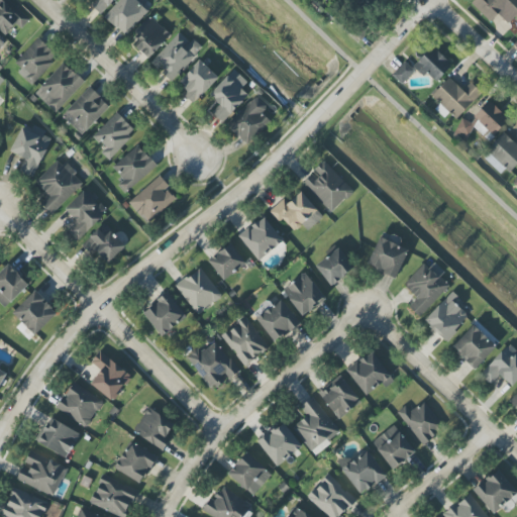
[(15,24),(21,29),(30,20),(8,0),(0,0),(0,30),(5,35),(15,24)]
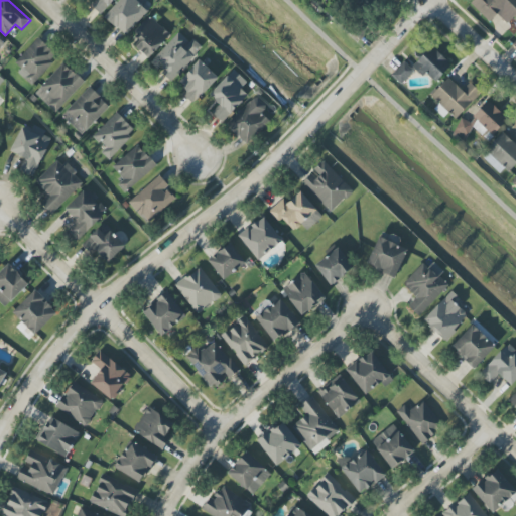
[(93,0),(89,4),(101,15),(114,0),(93,0)]
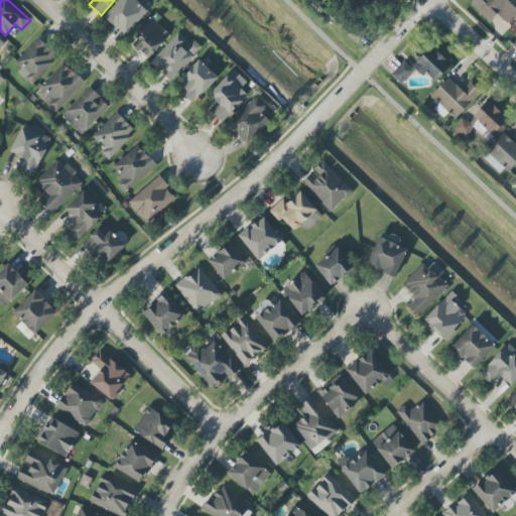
[(120,0),(104,17),(124,36),(147,11),(135,0),(120,0)]
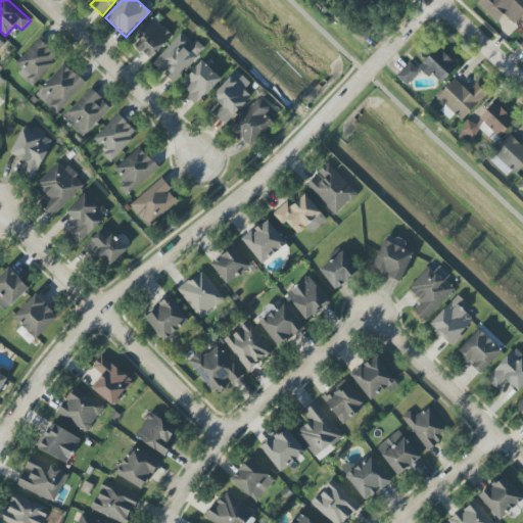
[(382,0),(359,0),(367,12),(384,2),(382,0)]
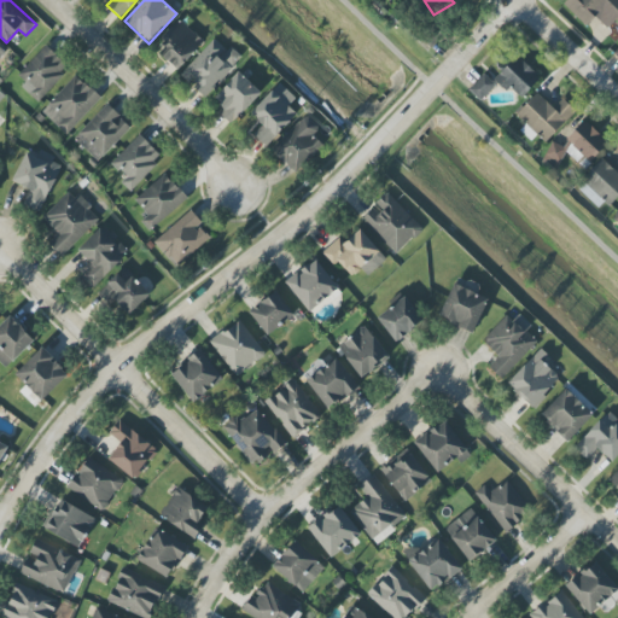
[(586,27),(596,17),(610,31),(617,22),(617,0),(565,0),(563,4),(586,27)]
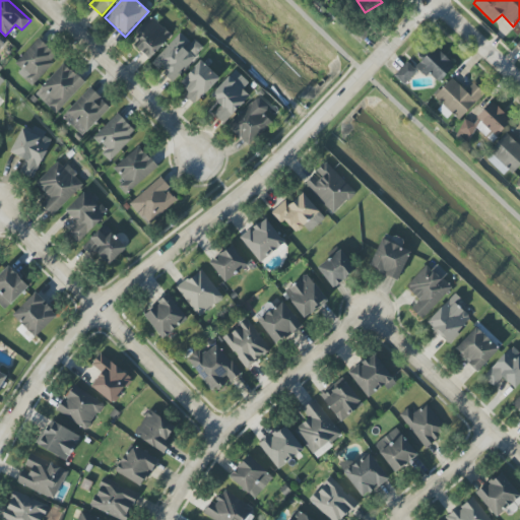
[(130,41),(150,59),(172,36),(151,17),(130,41)]
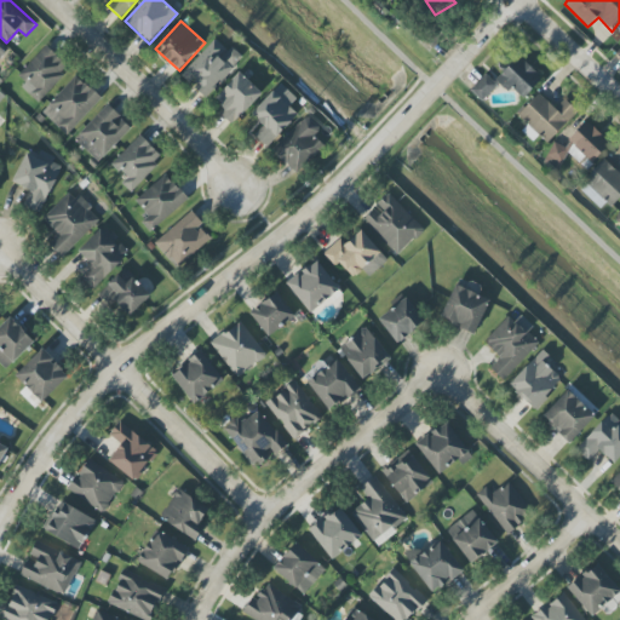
[(206,98),(241,61),(217,38),(182,75),(206,98)]
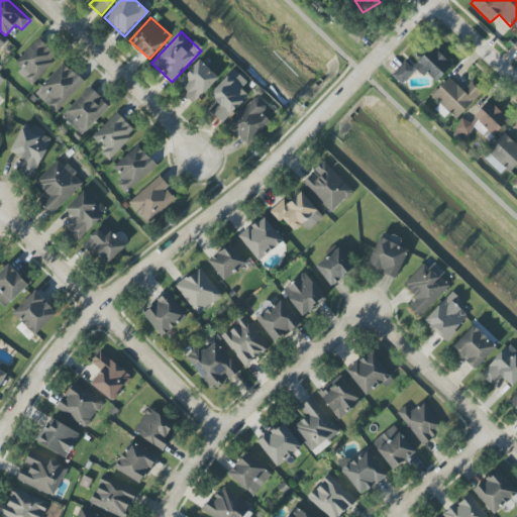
[(59,57),(38,37),(15,63),(21,69),(18,73),(31,86),(59,57)]
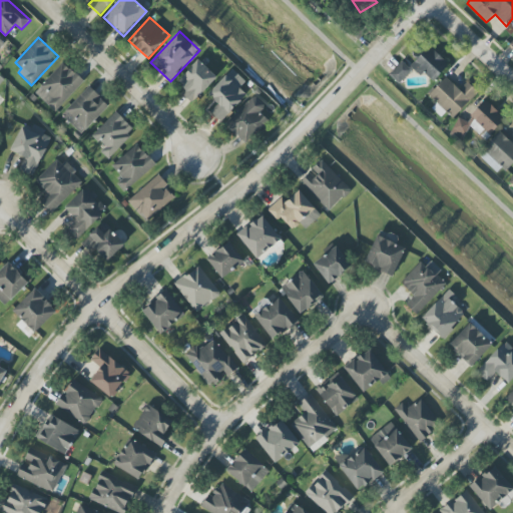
[(410,66),(421,76),(424,72),(433,81),(448,64),(429,46),(410,66)]
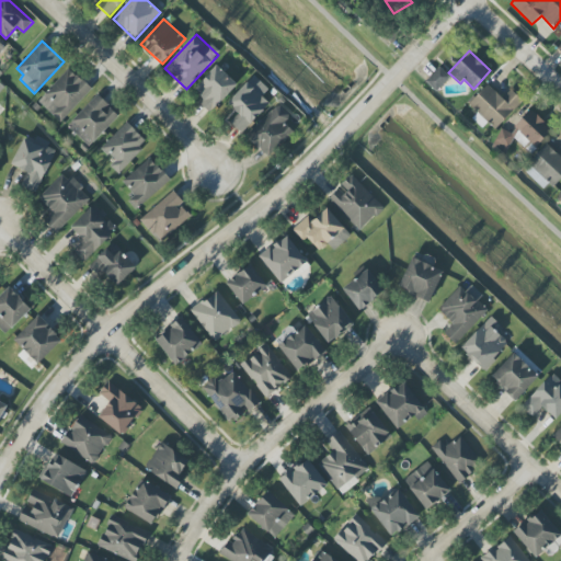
[(237,84),(217,66),(193,91),(214,110),(237,84)]
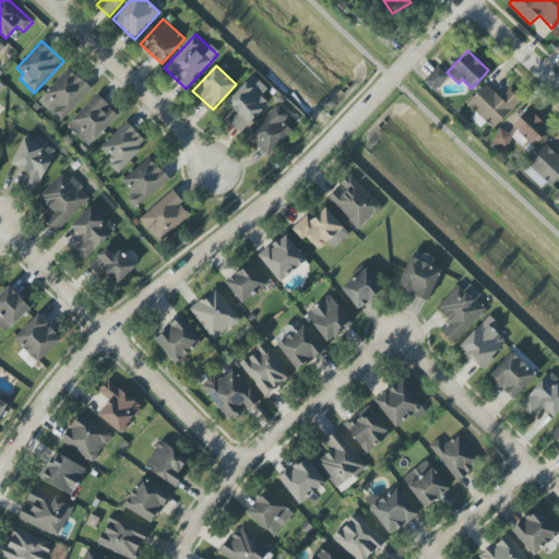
[(37,102),(60,122),(92,90),(69,68),(37,102)]
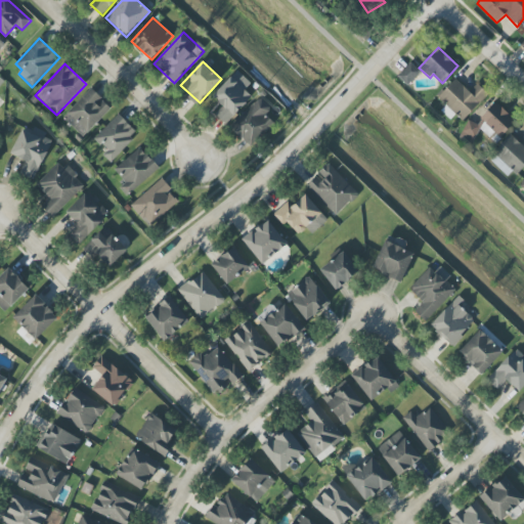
[(421,72),(410,63),(398,77),(407,86),(421,72)]
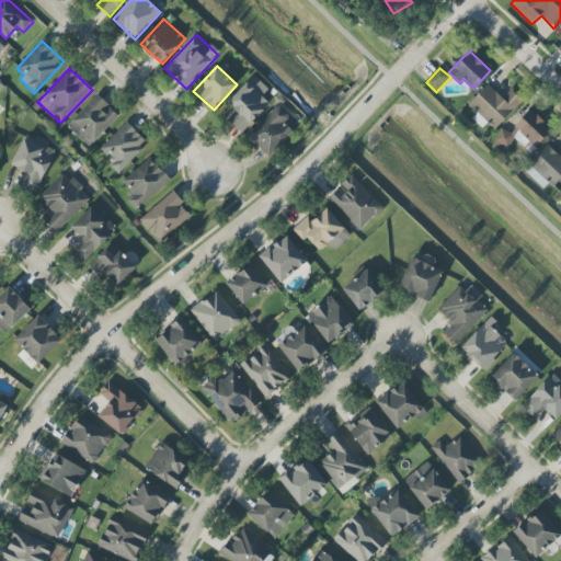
[(270,103),(262,96),(268,89),(253,76),(229,103),(239,112),(230,122),(242,134),(270,103)]
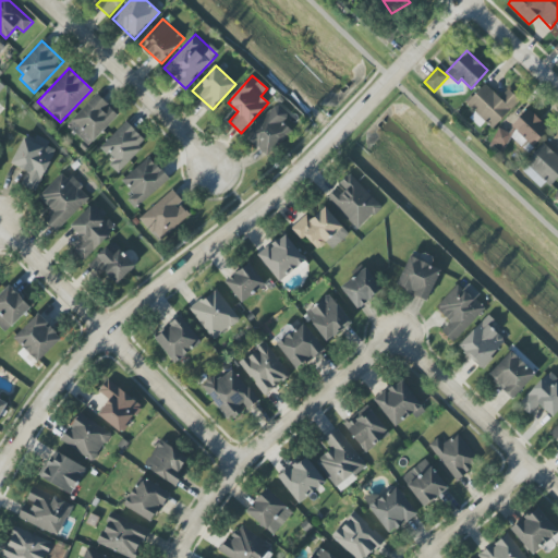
[(493,129),(520,100),(508,89),(499,97),(485,84),(466,105),(493,129)]
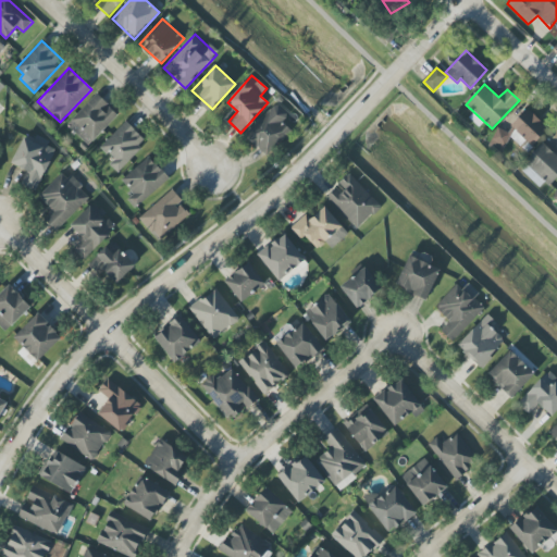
[(87,146),(120,116),(98,94),(66,123),(87,146)]
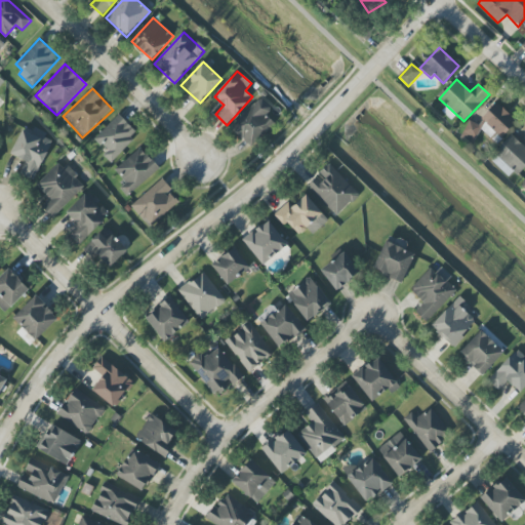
[(275,123),(267,114),(272,109),(261,97),(230,126),(249,147),(275,123)]
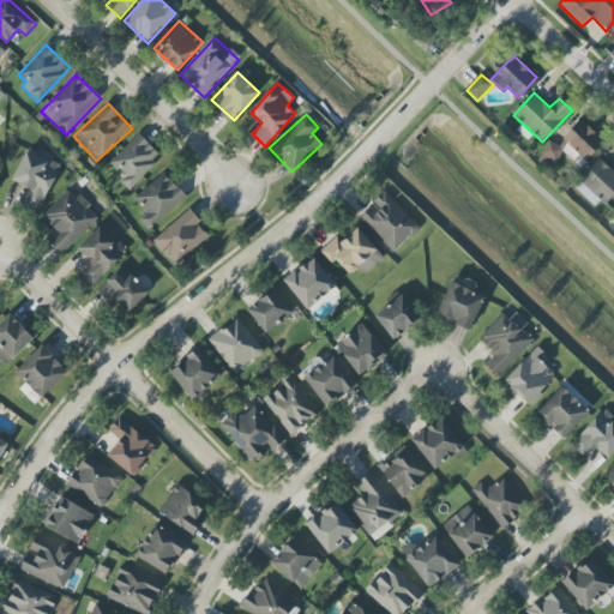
[(603,139),(579,120),(564,139),(569,143),(563,150),(551,140),(539,157),(552,168),(564,154),(583,168),(603,139)]
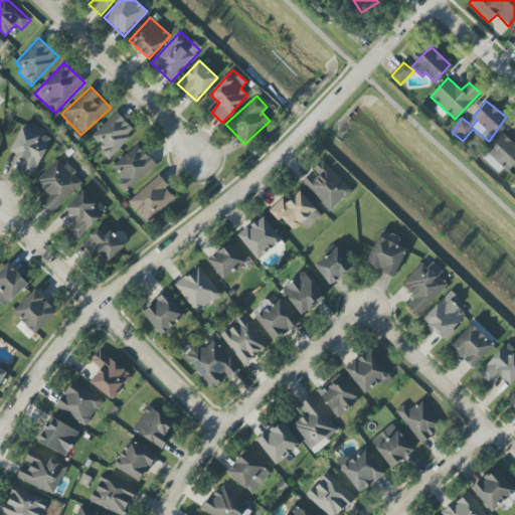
[(109,160),(131,137),(129,135),(134,129),(116,112),(93,137),(105,148),(101,153),(109,160)]
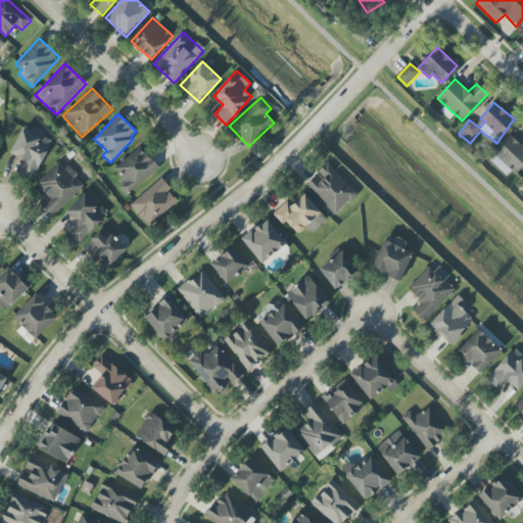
[(22,129),(10,153),(26,160),(19,174),(34,180),(53,138),(33,129),(31,133),(22,129)]
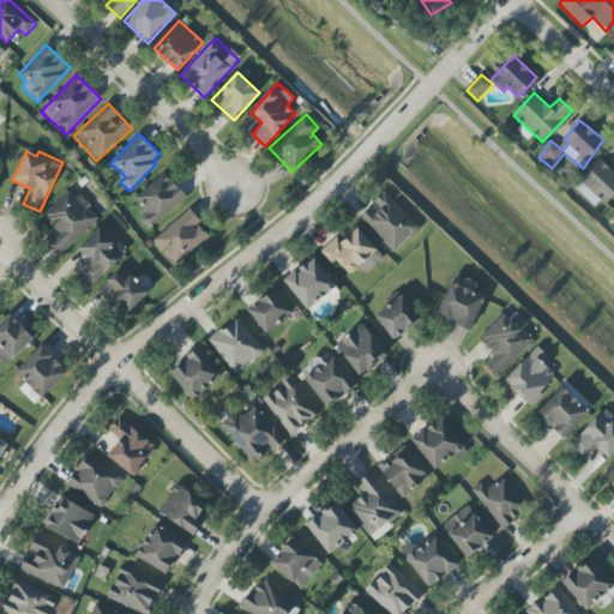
[(606,205),(613,197),(613,172),(599,157),(578,179),(606,205)]
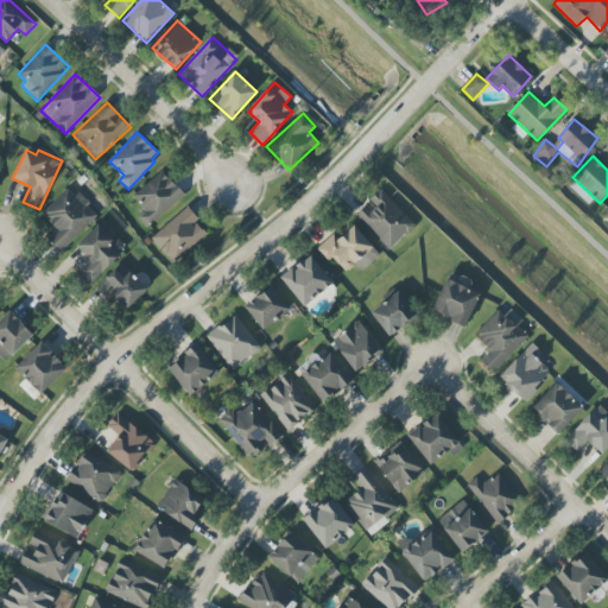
[(145,213),(139,217),(146,227),(185,198),(165,171),(132,195),(145,213)]
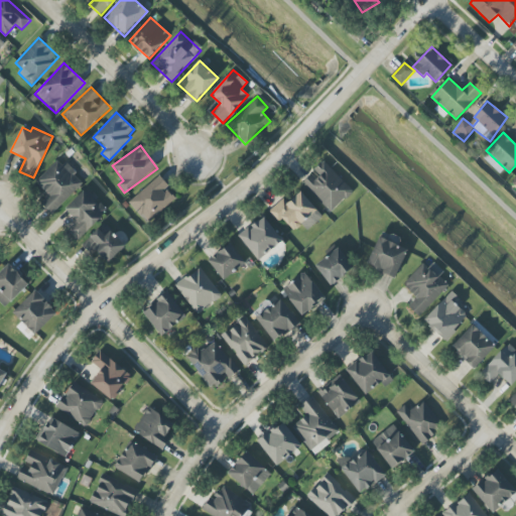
[(41,203),(50,214),(83,183),(59,158),(35,181),(48,196),(41,203)]
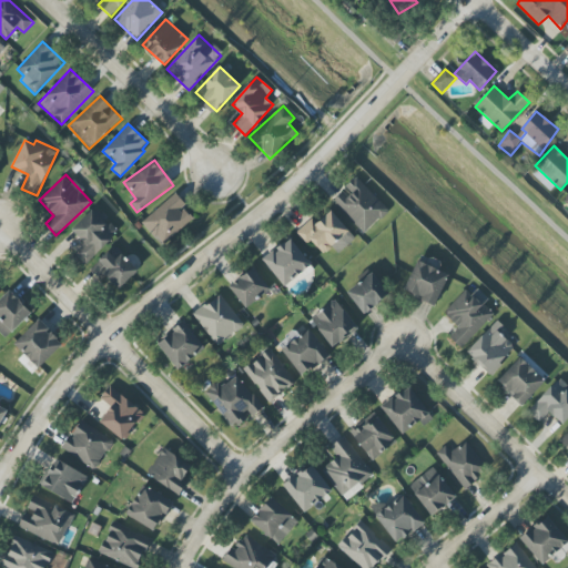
[(345,190),(333,202),(364,234),(388,211),(356,178),(344,189),(345,190)]
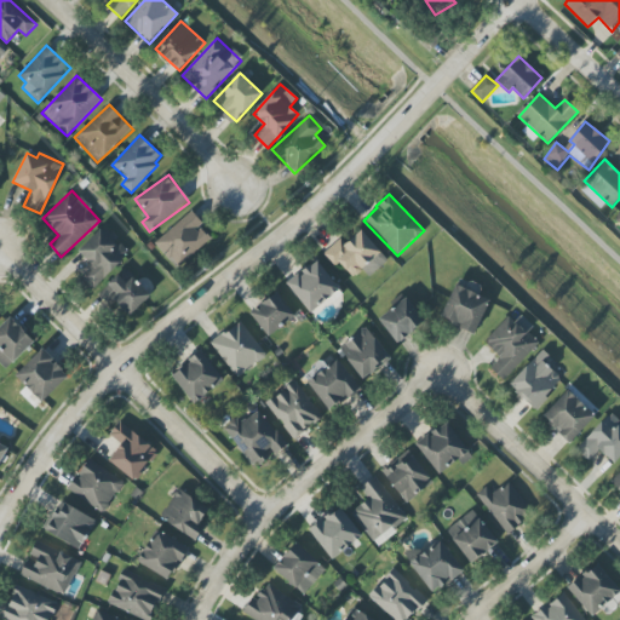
[(204,224),(193,211),(155,242),(177,269),(211,241),(200,227),(204,224)]
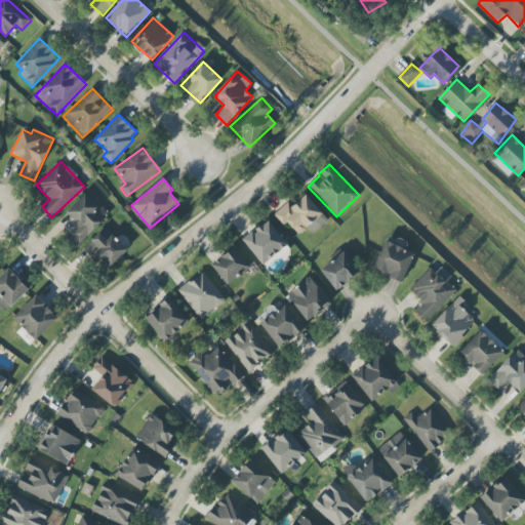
[(78,226),(69,234),(78,244),(109,216),(87,193),(66,212),(78,226)]
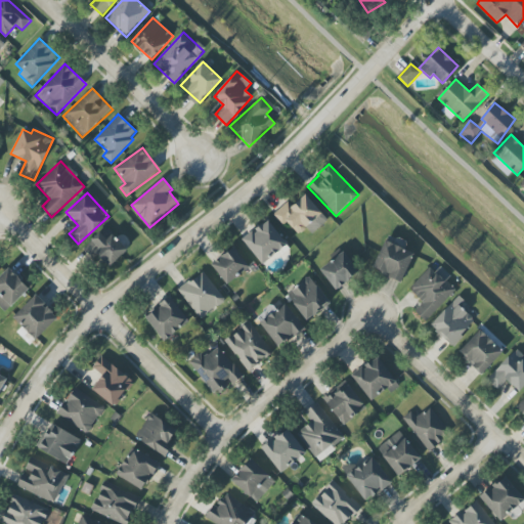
[(321,213),(305,194),(292,207),(287,202),(272,215),(284,226),(288,222),(298,234),(321,213)]
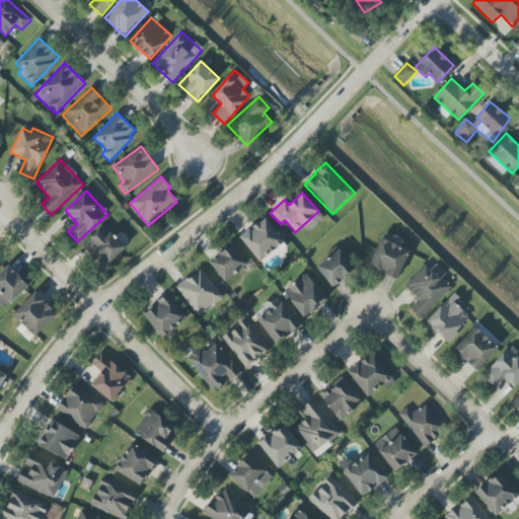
[(284,242),(265,218),(239,237),(260,263),(284,242)]
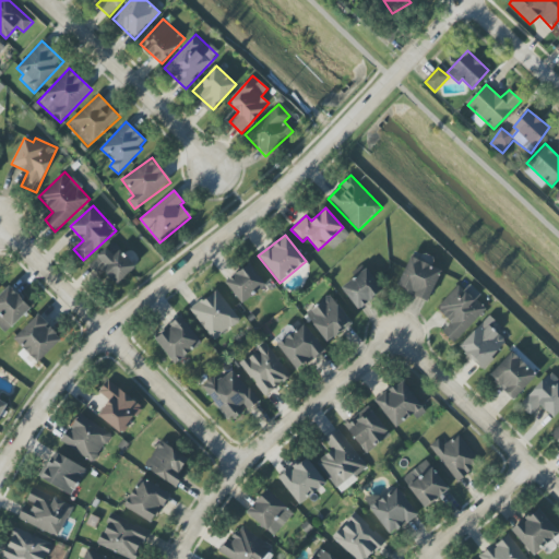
[(117,286),(137,265),(111,242),(92,263),(117,286)]
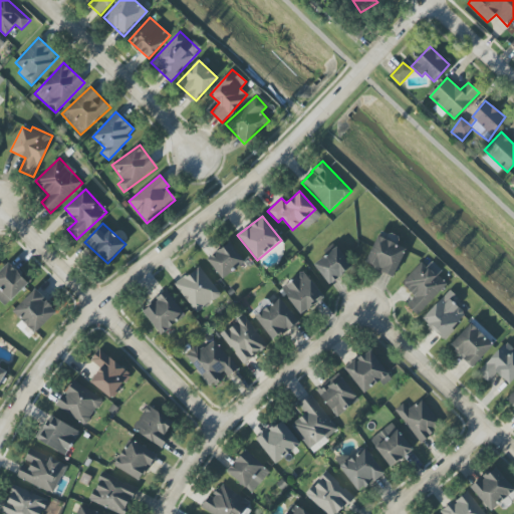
[(406,248),(376,236),(365,265),(395,276),(406,248)]
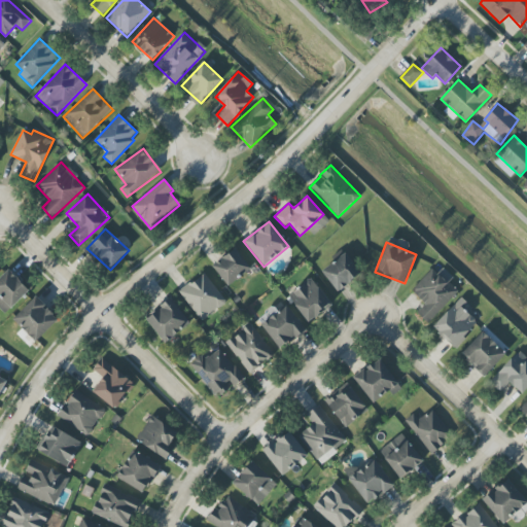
[(227,286),(251,269),(236,248),(212,267),(227,286)]
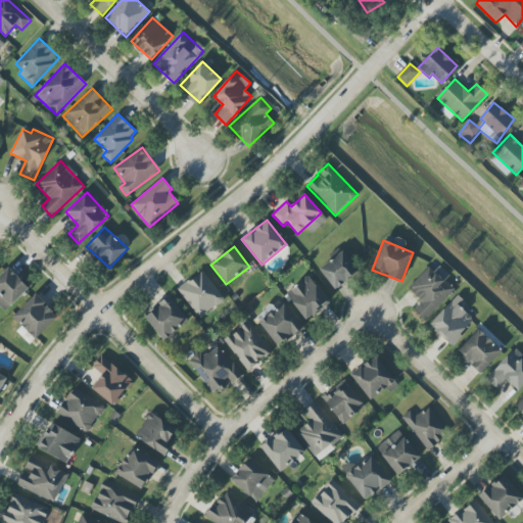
[(334,289),(359,273),(343,251),(320,268),(334,289)]
